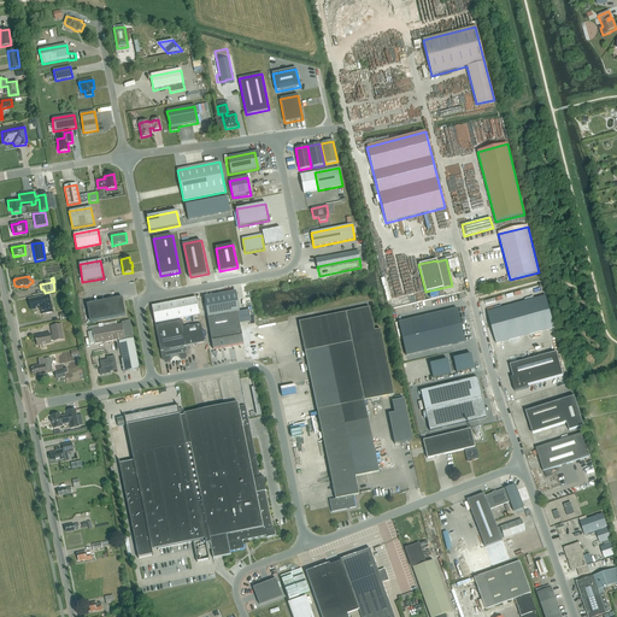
[(205,298),(204,298),(207,317),(238,312),(240,312),(236,293),(235,293),(235,294),(205,299),(205,298)]
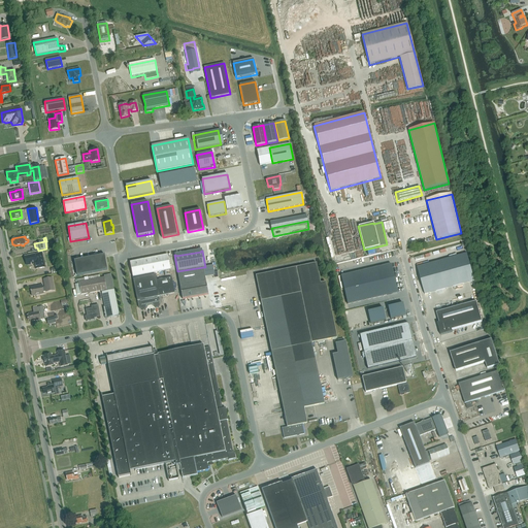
[(25,257),(26,265),(34,264),(35,269),(45,267),(42,253),(32,255),(33,255),(25,257)]
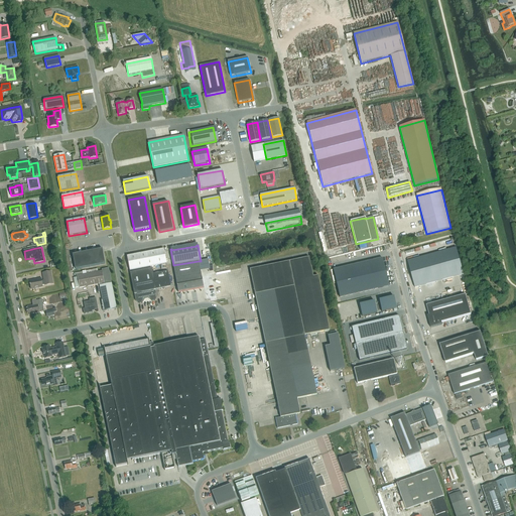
[(415,287),(464,274),(457,248),(407,261),(415,287)]
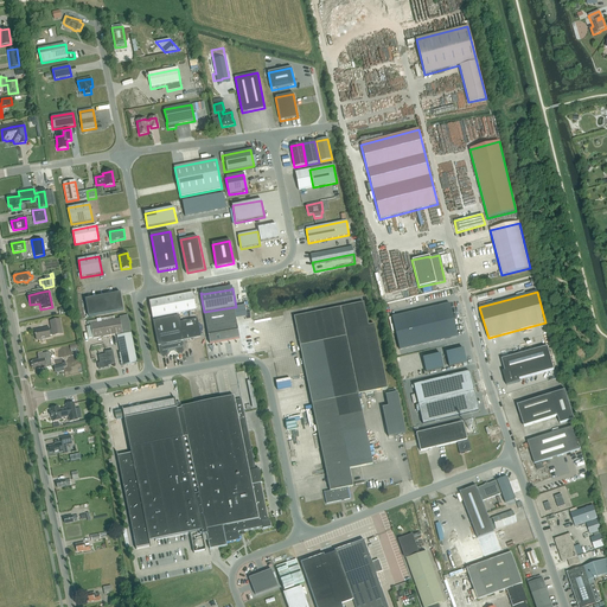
[(120,293),(85,300),(89,317),(123,311),(120,293)]
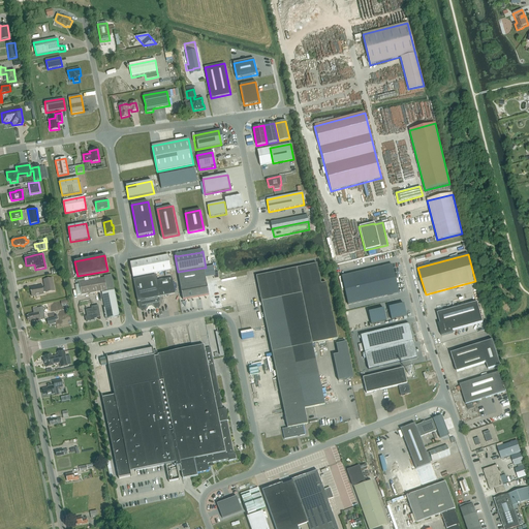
[(167,255),(130,262),(132,277),(170,270),(167,255)]
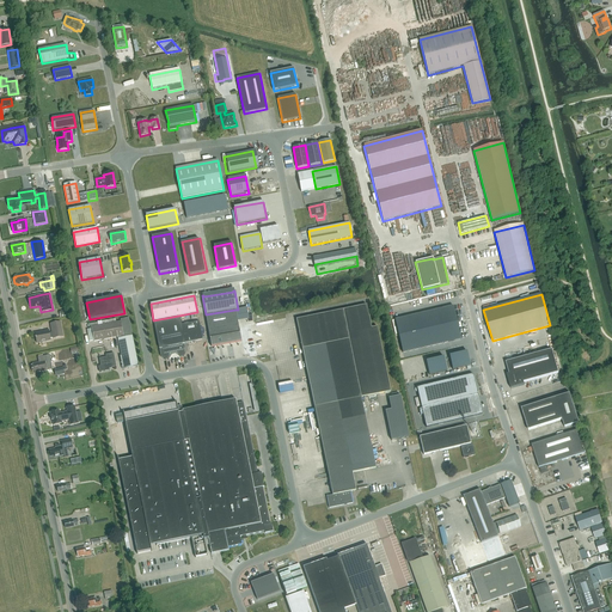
[(297,320),(332,495),(326,496),(329,508),(353,503),(350,491),(356,490),(353,473),(375,469),(361,398),(391,392),(377,328),(372,329),(366,305),(297,320)]
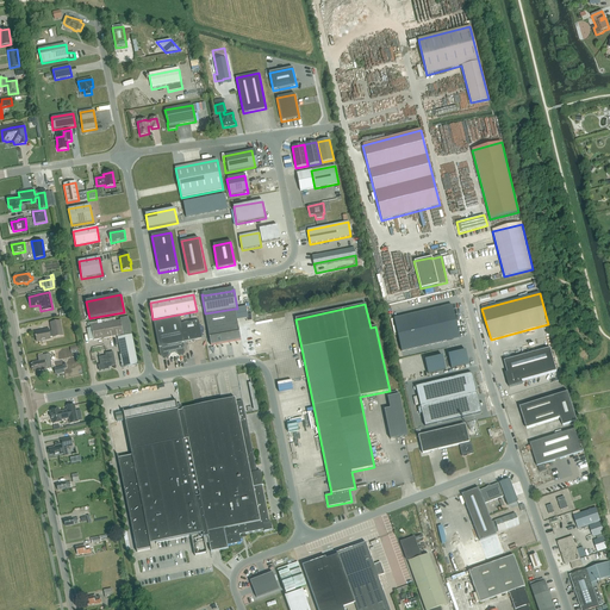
[(452,305),(440,309),(442,316),(454,313),(452,305)]
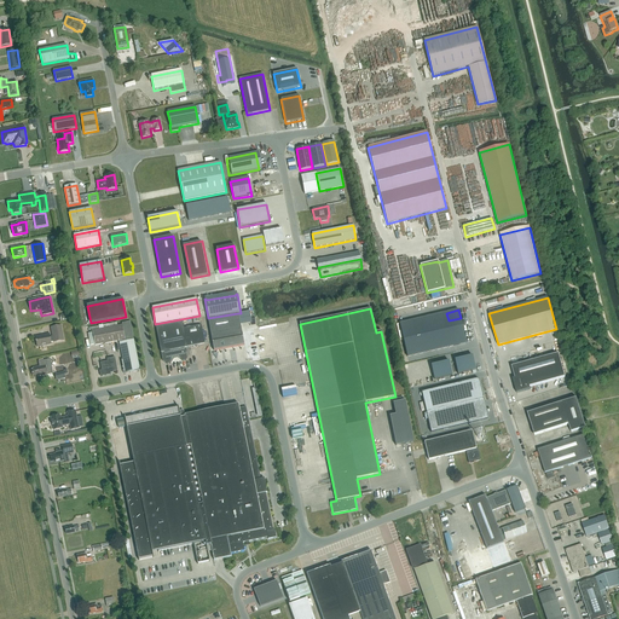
[(208,318),(213,342),(242,337),(238,313),(208,318)]
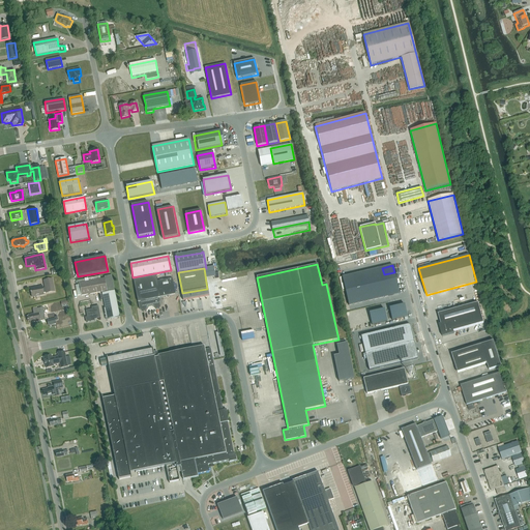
[(382,268),(378,269),(381,283),(386,282),(384,274),(382,268)]
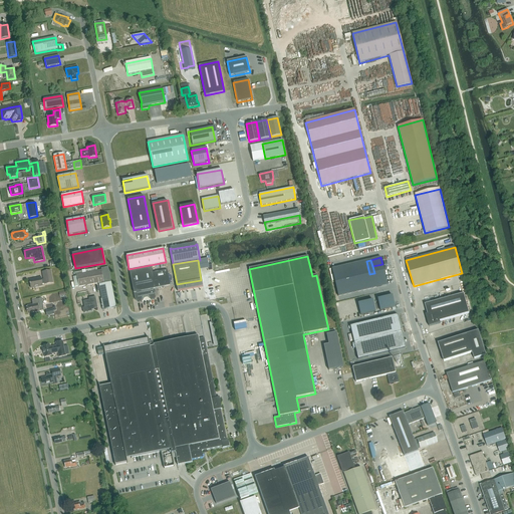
[(366,261),(361,262),(364,276),(369,274),(366,261)]
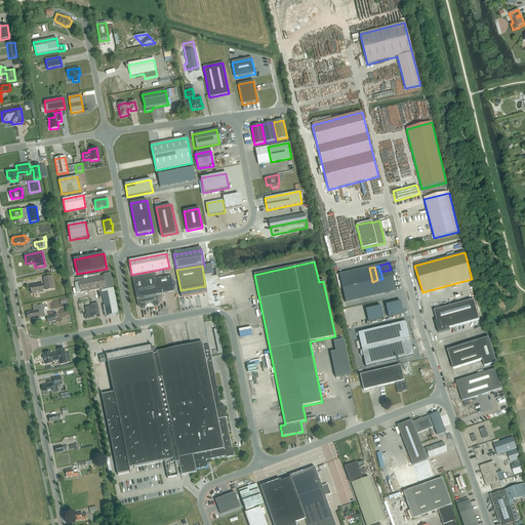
[(369,268),(364,269),(367,283),(372,282),(369,268)]
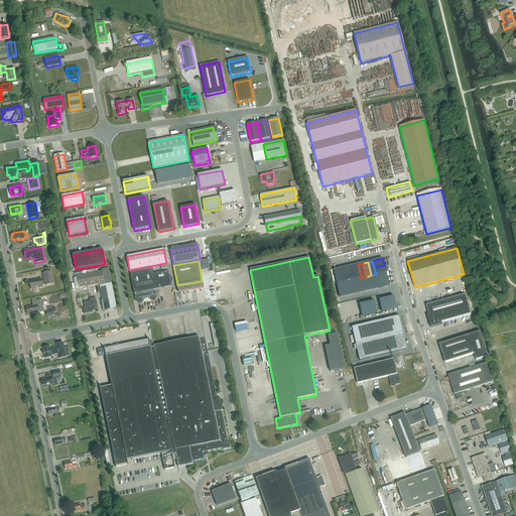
[(358,264),(353,265),(356,279),(361,278),(358,264)]
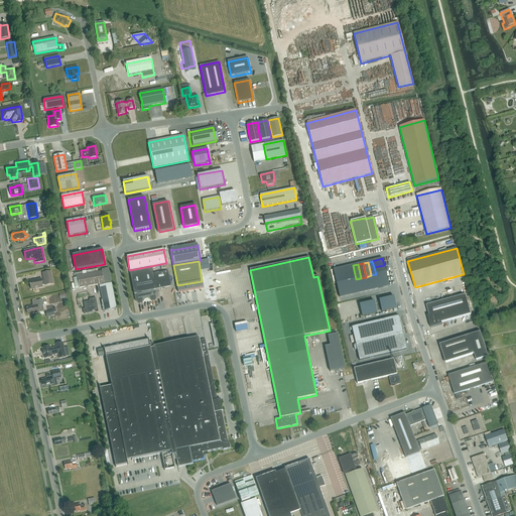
[(353,265),(348,266),(351,280),(356,279),(353,265)]
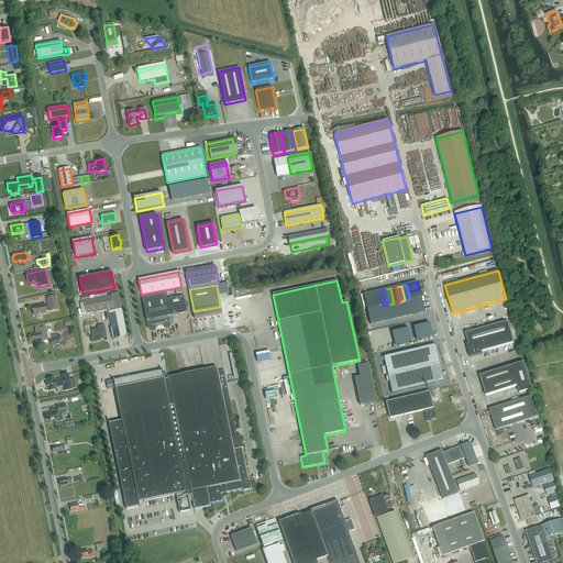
[(419,289),(408,291),(410,299),(420,297),(419,289)]
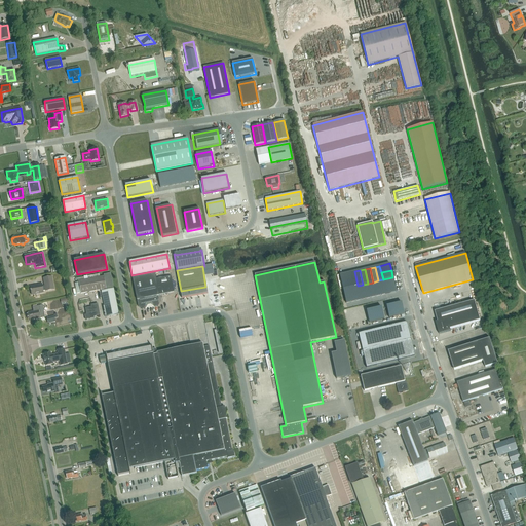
[(354,271),(349,272),(352,287),(358,286),(354,271)]
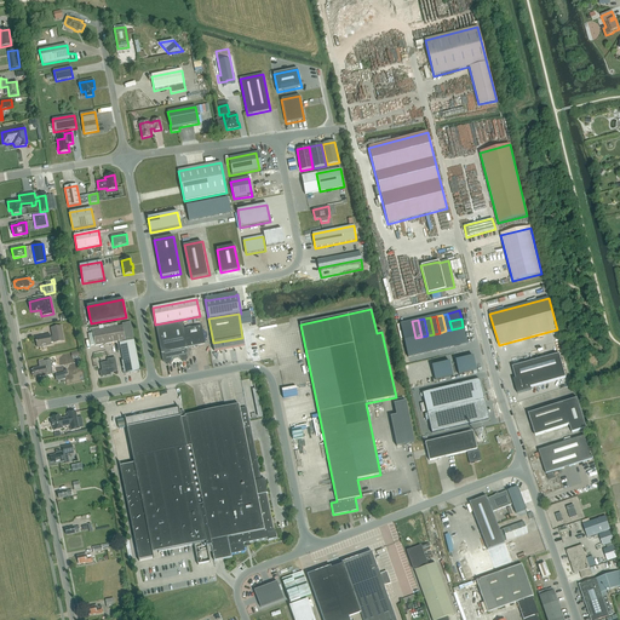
[(412,321),(406,323),(409,339),(415,338),(412,321)]
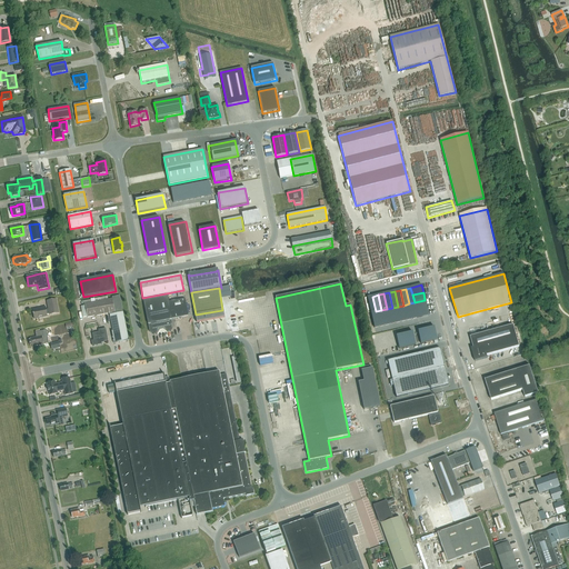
[(86,306),(81,307),(82,317),(88,317),(88,318),(115,312),(116,313),(109,315),(116,342),(129,340),(123,312),(120,296),(111,297),(112,299),(91,302),(85,303),(86,306)]
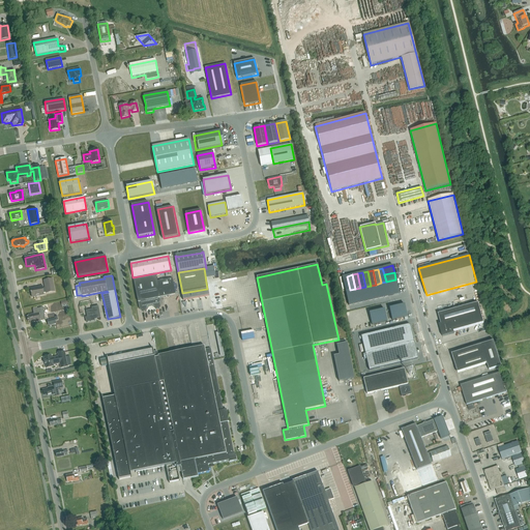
[(160,297),(175,294),(172,280),(157,282),(156,275),(134,281),(139,308),(143,312),(146,311),(148,306),(152,306),(155,308),(159,308),(162,304),(160,297)]
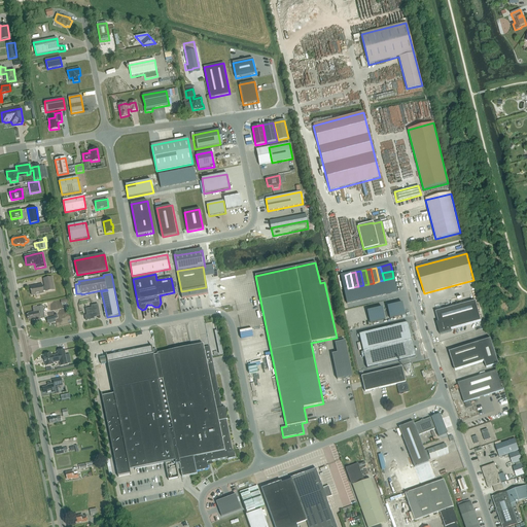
[(345,275),(340,276),(344,289),(348,288),(345,275)]
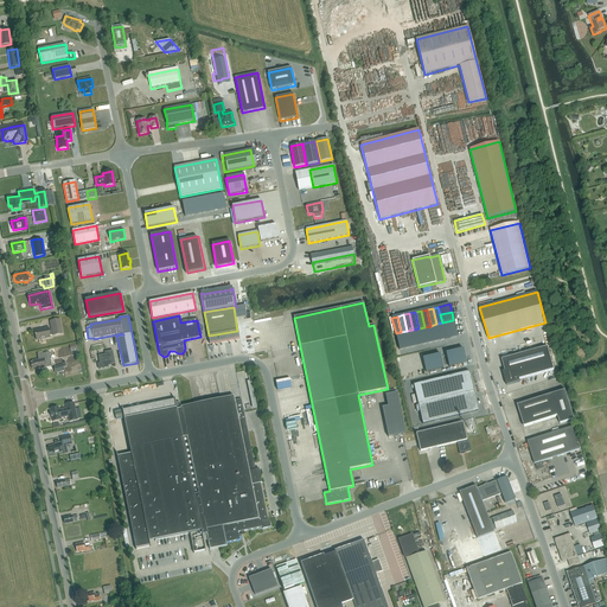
[(48,328),(42,330),(43,330),(34,331),(37,340),(50,338),(50,336),(52,336),(53,336),(62,334),(59,320),(50,321),(52,330),(49,331),(48,328)]
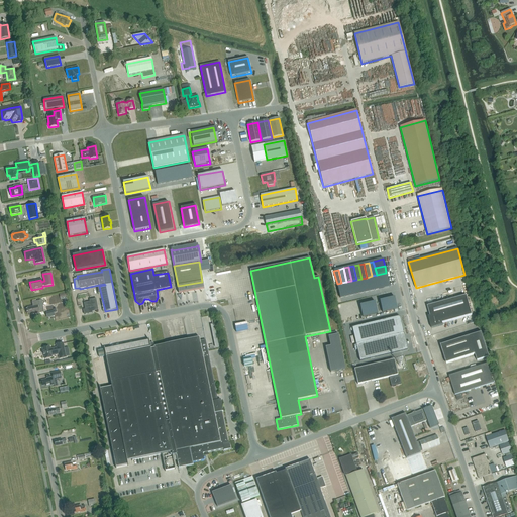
[(377,275),(372,276),(375,290),(389,287),(386,273),(377,275)]
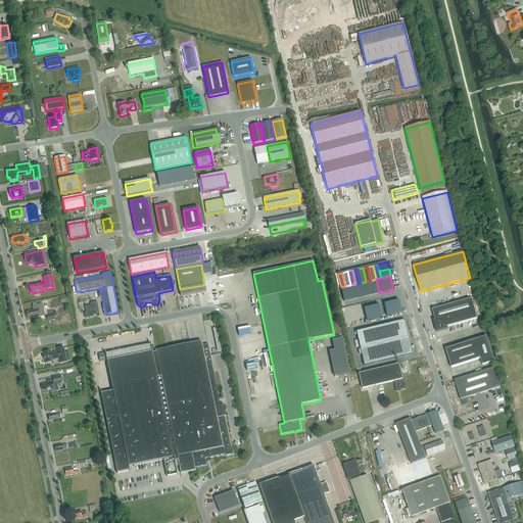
[(376,279),(371,281),(374,294),(379,293),(376,279)]
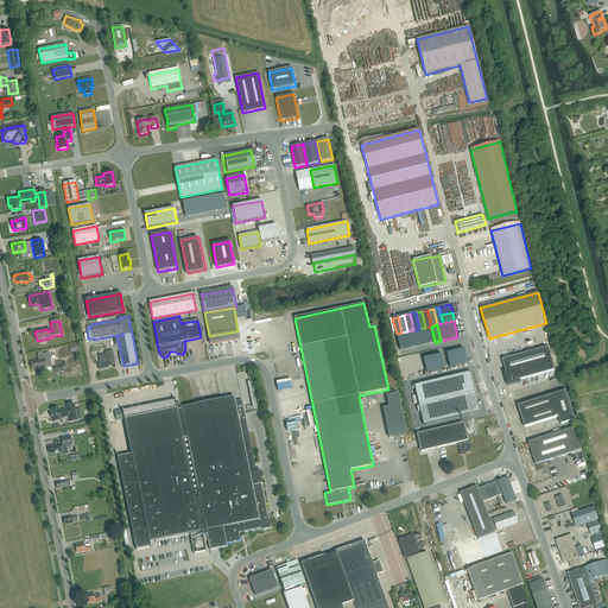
[(431,327),(425,328),(429,343),(435,342),(431,327)]
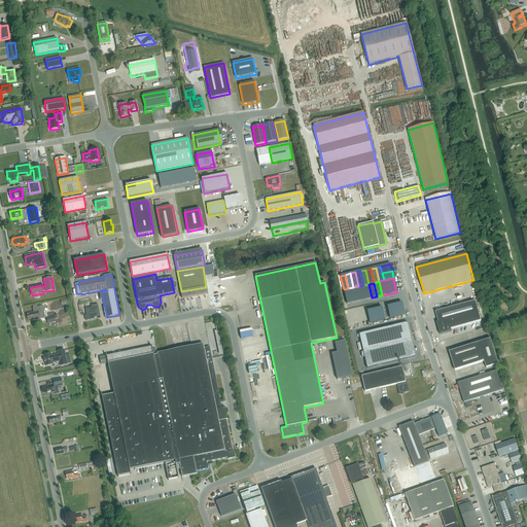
[(369,284),(363,285),(366,299),(372,297),(369,284)]
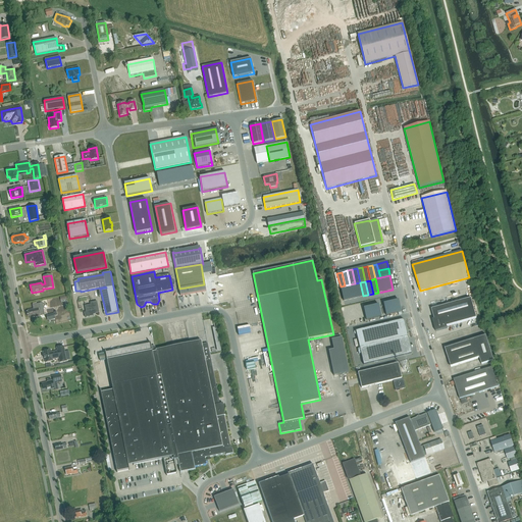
[(360,282),(355,283),(358,298),(363,296),(360,282)]
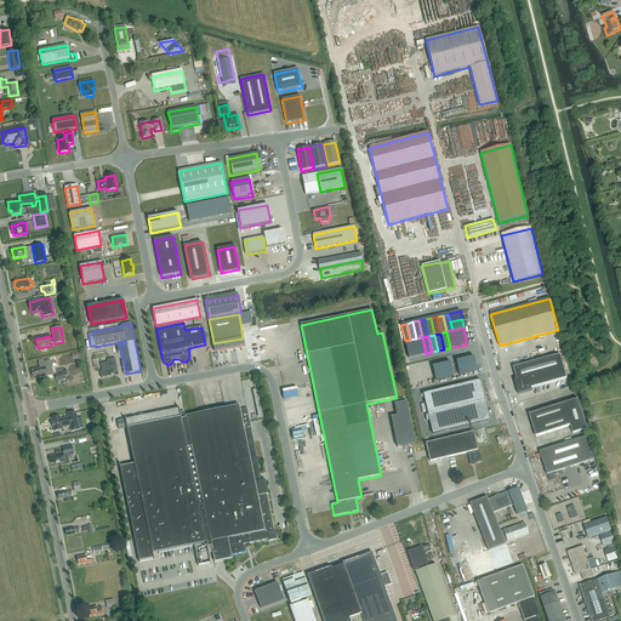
[(422,337),(416,339),(421,355),(426,354),(422,337)]
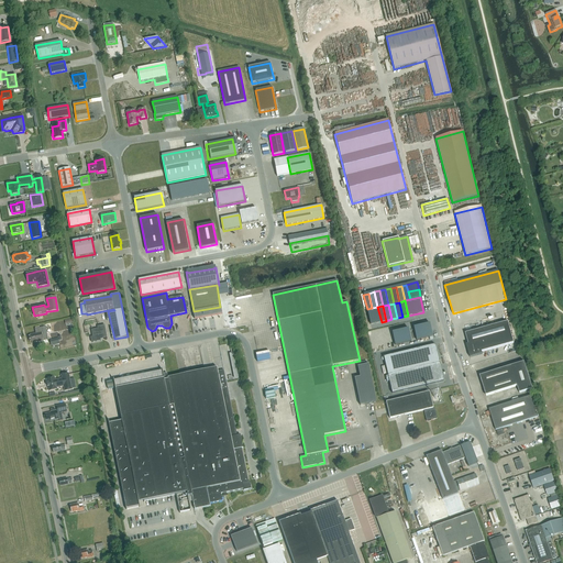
[(377,307),(372,308),(376,323),(382,322),(377,307)]
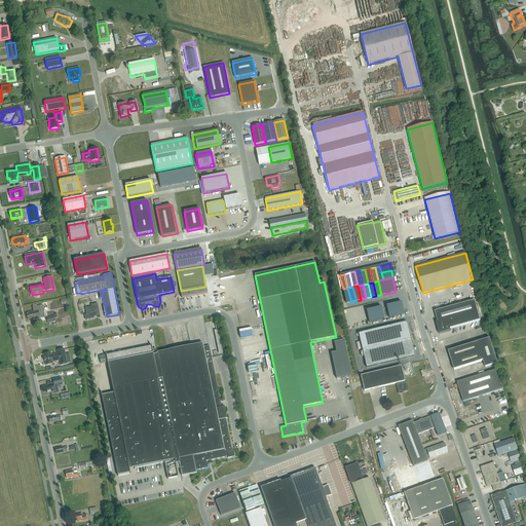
[(347,288),(343,289),(346,303),(351,302),(347,288)]
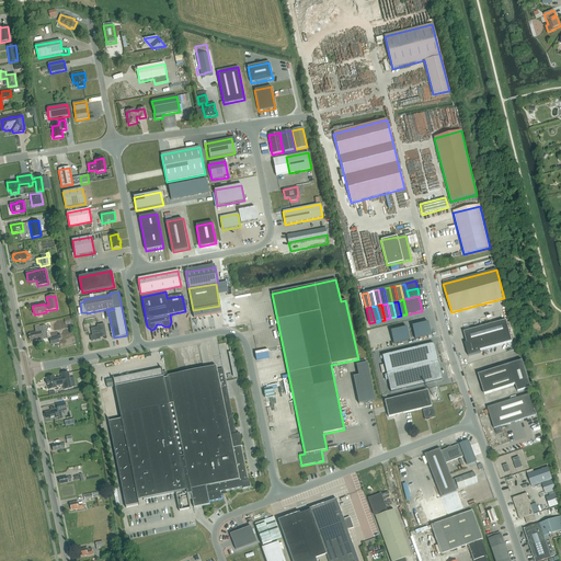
[(511,319),(462,332),(466,343),(464,344),(467,356),(479,353),(479,351),(516,341),(511,319)]
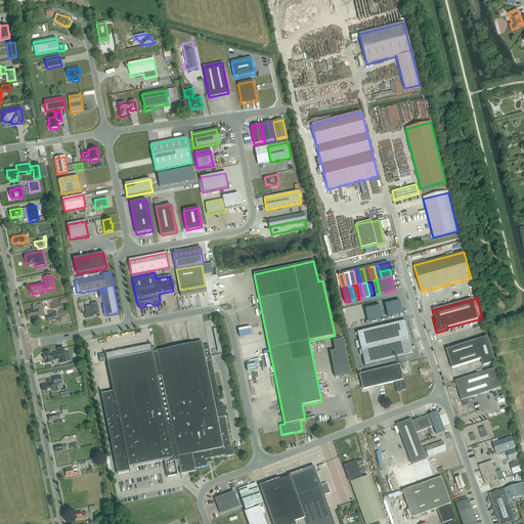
[(400,301),(385,305),(388,316),(402,313),(400,301)]
